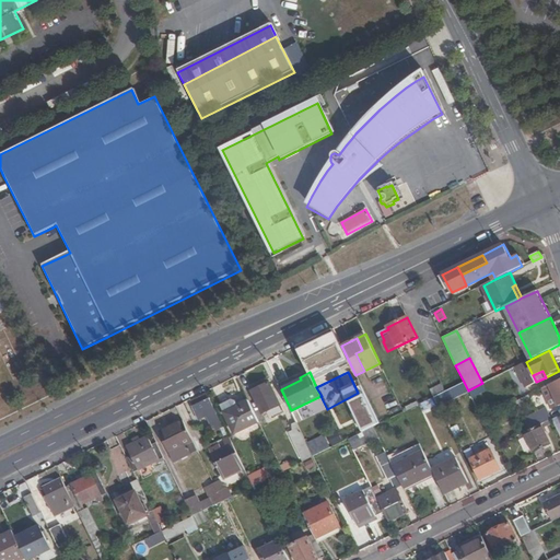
[(248,387),(251,391),(269,381),(268,377),(248,387)]
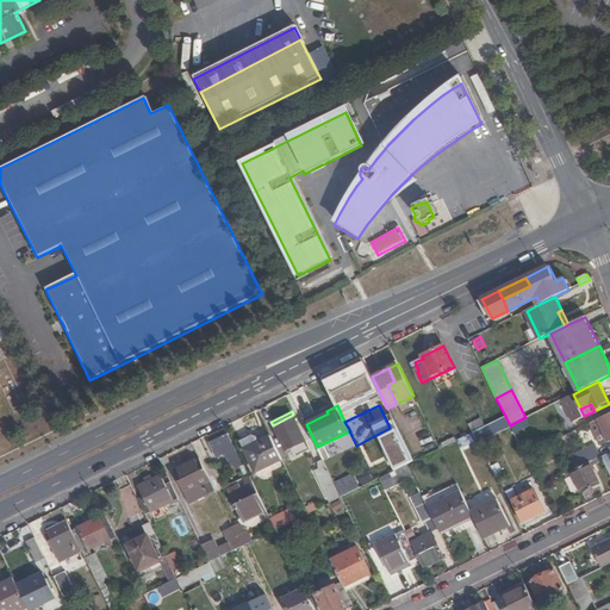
[(609,414),(598,419),(609,442),(609,414)]
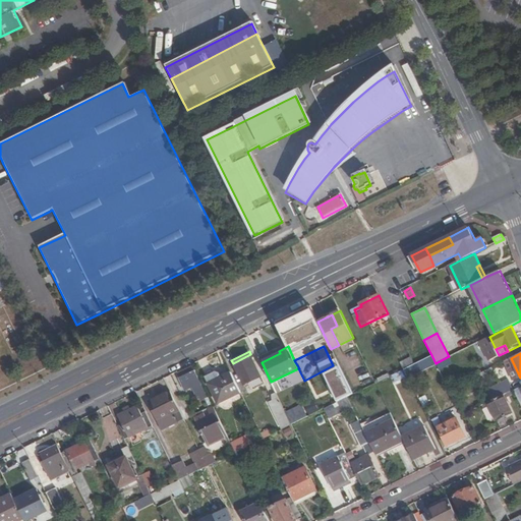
[(250,354),(233,363),(243,387),(263,378),(251,354),(250,354)]
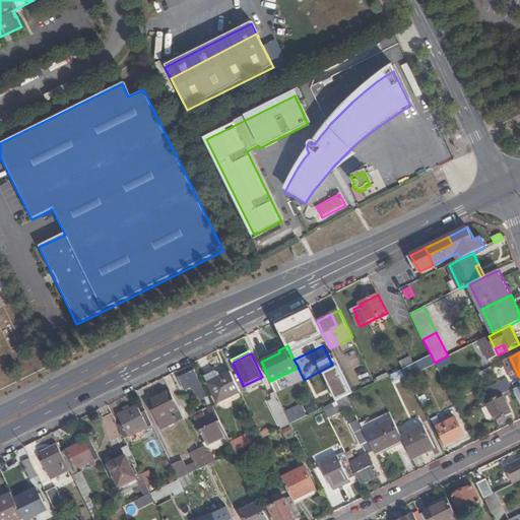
[(398,362),(401,369),(402,369),(412,364),(408,356),(398,362)]
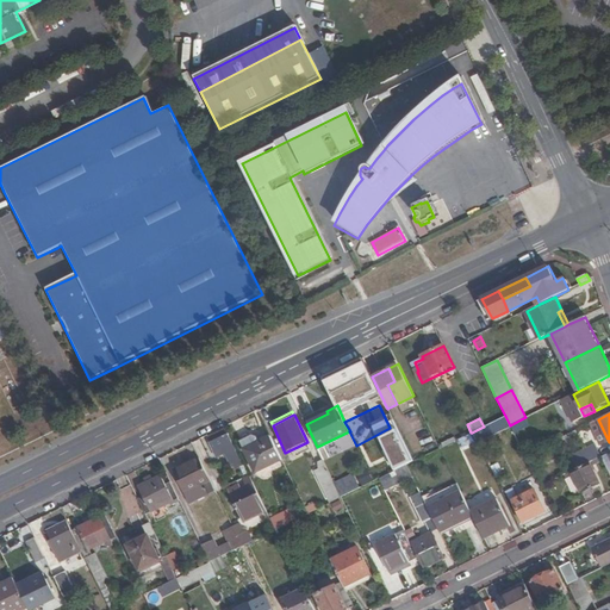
[(472,433),(475,441),(502,427),(498,419),(484,427),(472,433)]
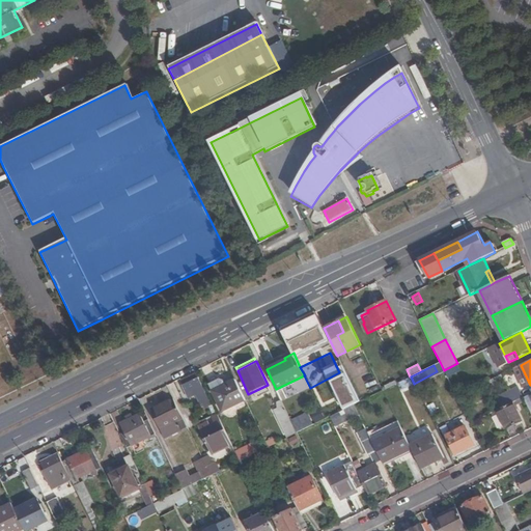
[(521,365),(514,368),(524,388),(530,385),(521,365)]
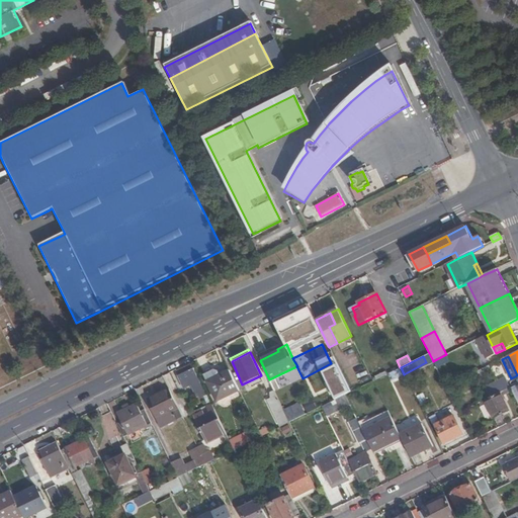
[(176,372),(184,387),(191,383),(191,384),(199,381),(191,365),(176,372)]
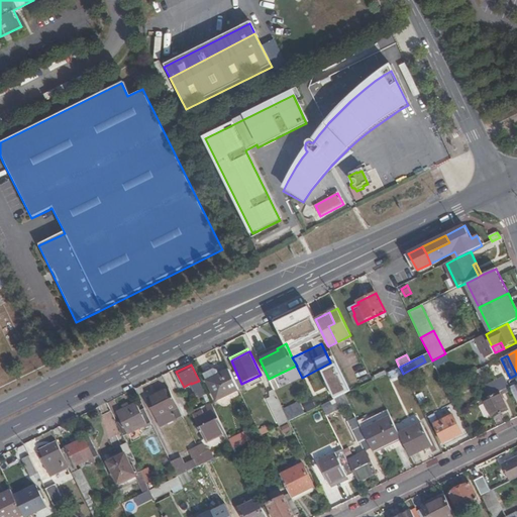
[(488,365),(478,370),(481,377),(492,371),(488,365)]
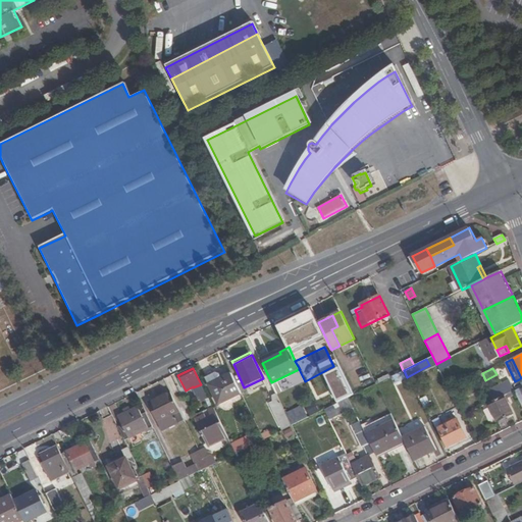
[(395,383),(407,377),(404,370),(403,370),(390,376),(395,383)]
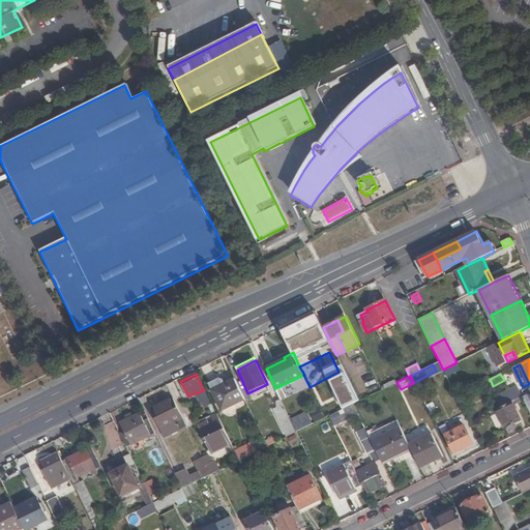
[(224,409),(244,399),(236,380),(213,390),(224,409)]
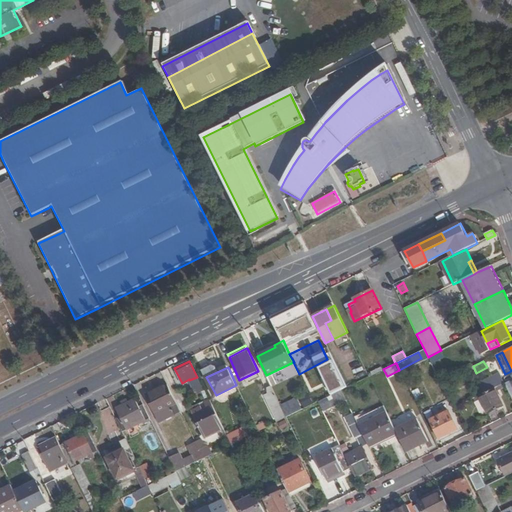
[(495,387),(505,383),(500,373),(477,384),(482,394),(495,387)]
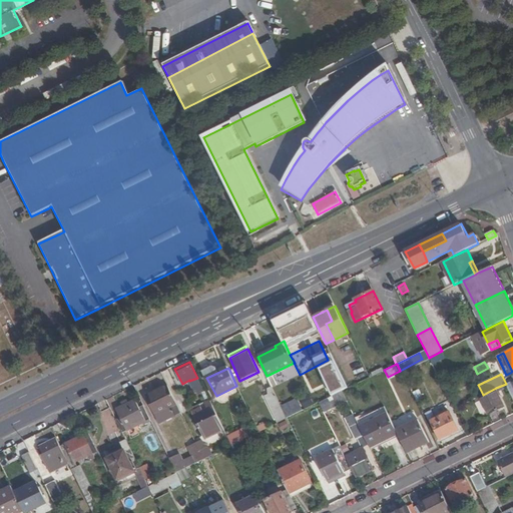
[(266,400),(277,423),(287,418),(287,417),(282,408),(272,386),(267,388),(267,394),(269,398),(266,400)]
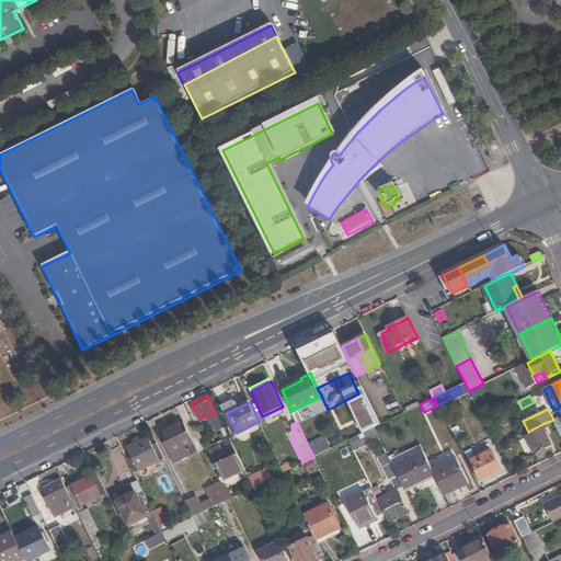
[(194,442),(185,423),(161,435),(170,454),(194,442)]
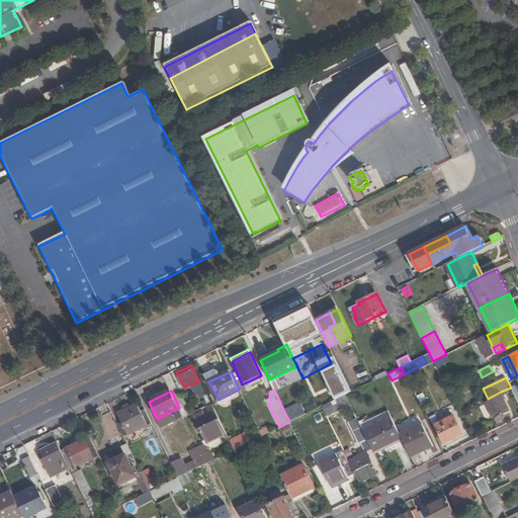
[(488,399),(487,399),(495,417),(510,410),(501,392),(488,399)]
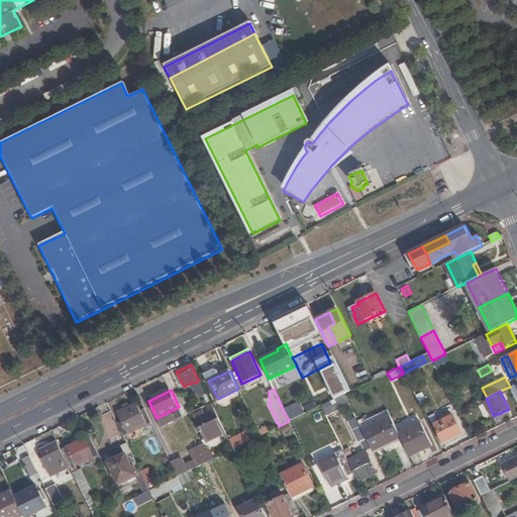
[(417,395),(422,404),(428,401),(424,392),(417,395)]
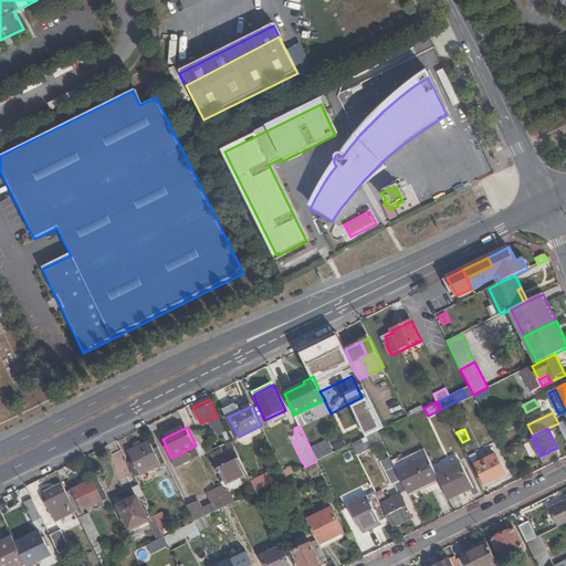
[(381,441),(377,431),(353,443),(357,453),(381,441)]
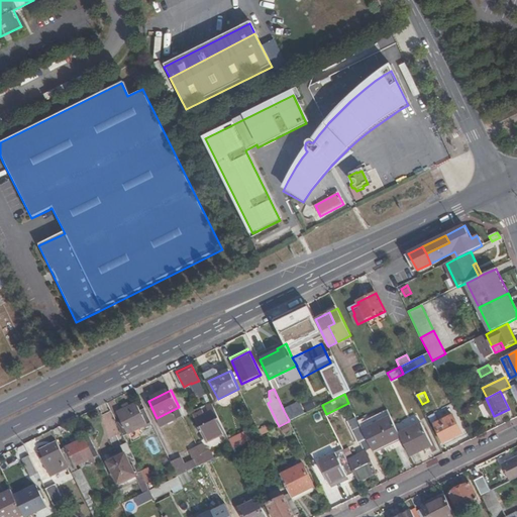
[(122,420),(116,422),(123,435),(147,423),(148,425),(152,424),(145,409),(141,411),(137,403),(118,412),(122,420)]
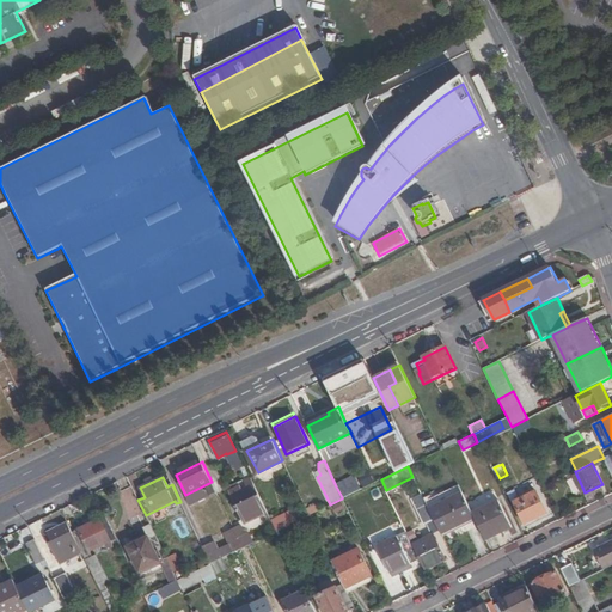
[(355,477),(336,487),(342,497),(361,488),(355,477)]
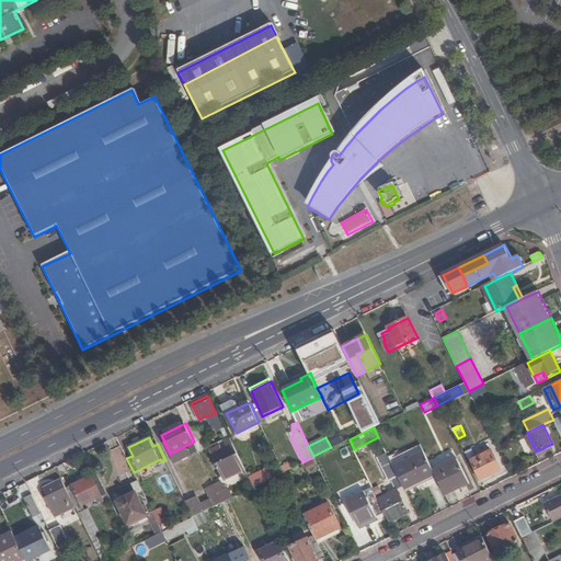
[(230,457),(226,449),(226,448),(220,450),(218,446),(214,448),(216,453),(210,455),(215,465),(230,457)]
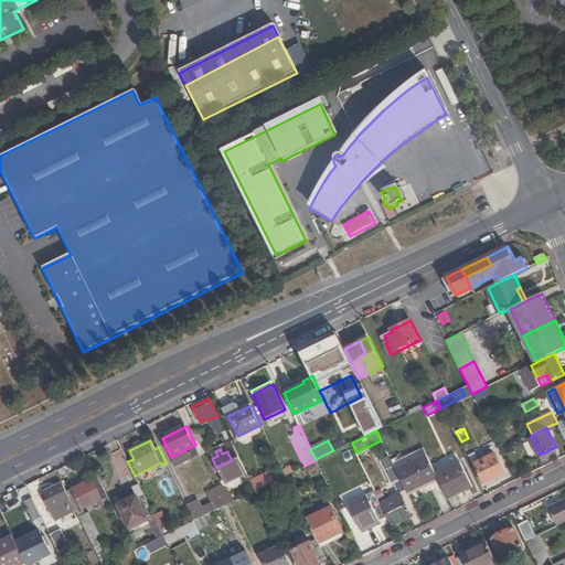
[(504,473),(494,454),(473,464),(484,483),(504,473)]
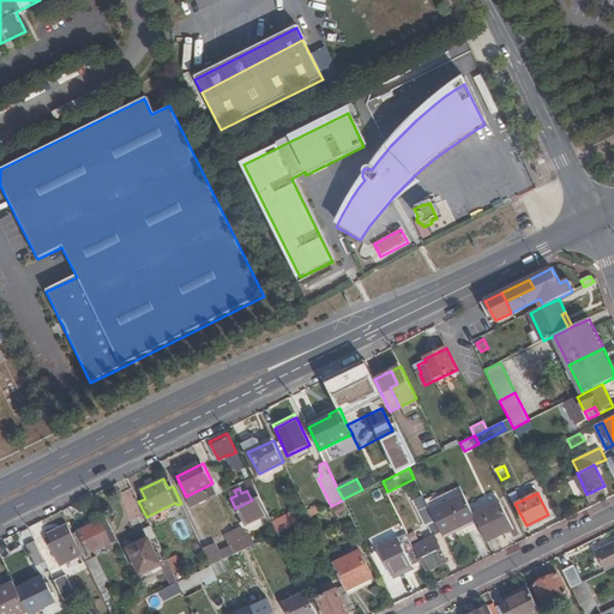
[(476,518),(475,516),(464,494),(431,511),(435,522),(439,528),(443,536),(476,518)]
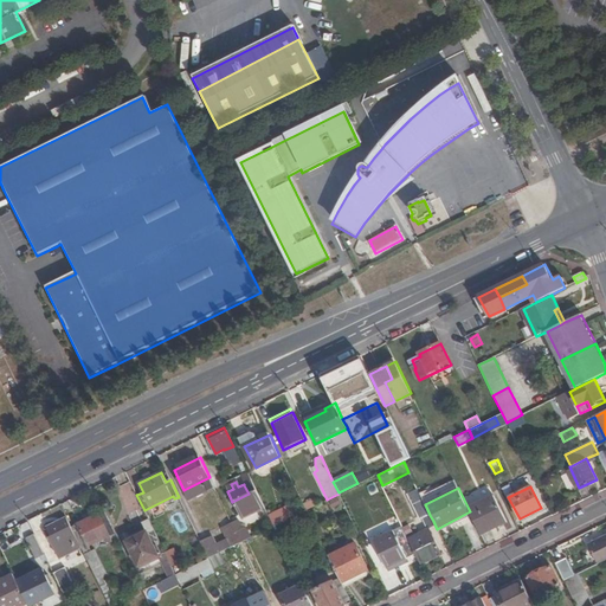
[(425,504),(421,496),(410,502),(419,520),(423,519),(430,515),(425,504)]
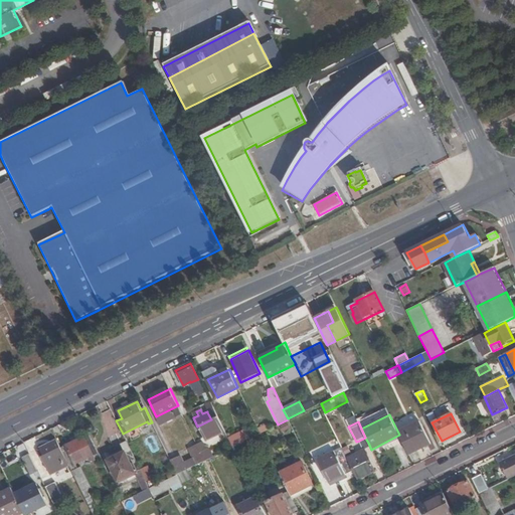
[(399,435),(410,456),(433,445),(420,421),(398,433),(399,435)]
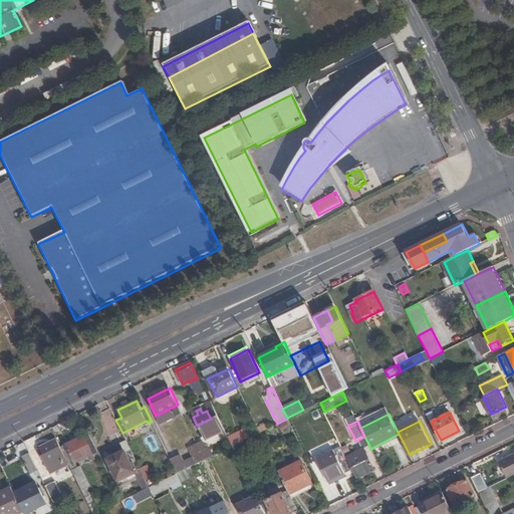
[(228,437),(232,446),(240,442),(249,438),(245,429),(228,437)]
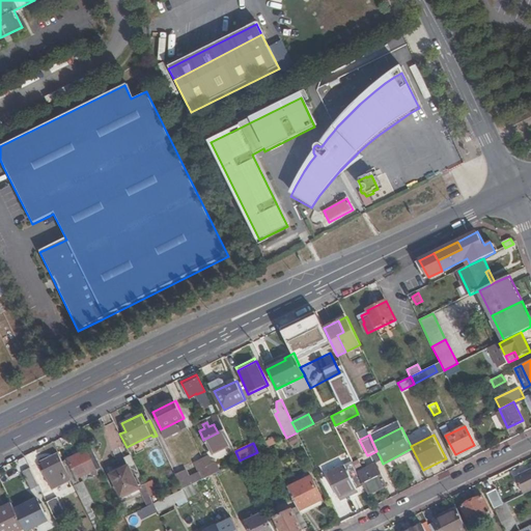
[(72,480),(81,499),(88,496),(82,483),(81,484),(79,478),(96,470),(87,450),(62,463),(72,480)]
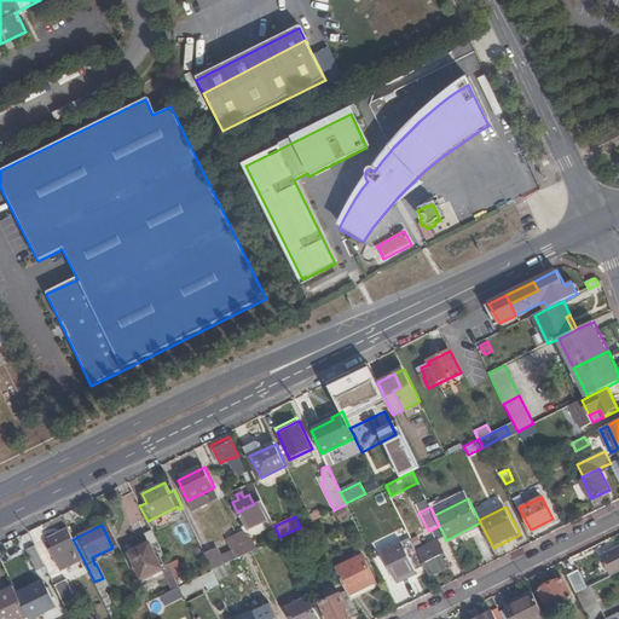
[(439,543),(446,541),(443,532),(439,526),(432,530),(439,544),(439,543)]
